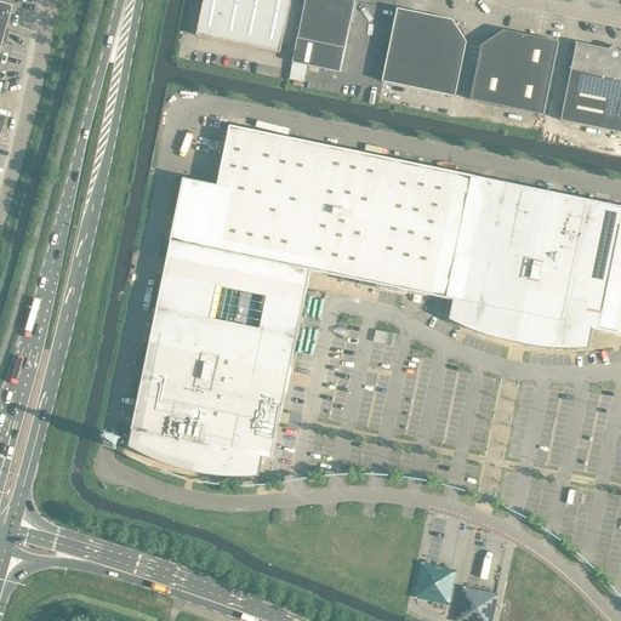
[(197,35),(280,52),(290,0),(204,0),(200,17),(203,17),(201,21),(200,20),(197,35)]
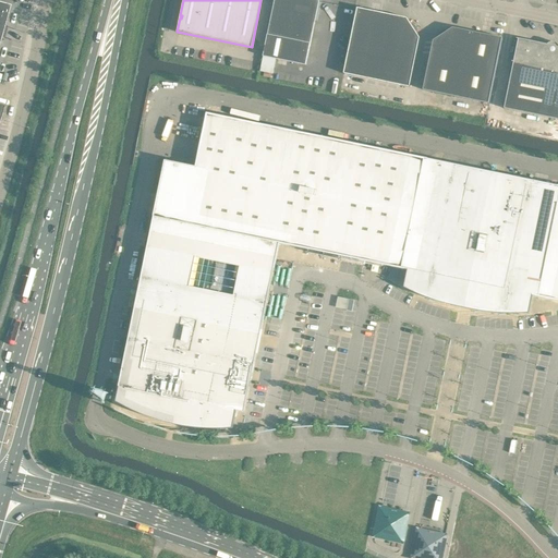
[(263,56),(262,64),(261,71),(264,72),(263,76),(269,77),(270,73),(274,73),(276,59),(306,64),(315,21),(319,1),(315,0),(274,0),(263,56)]
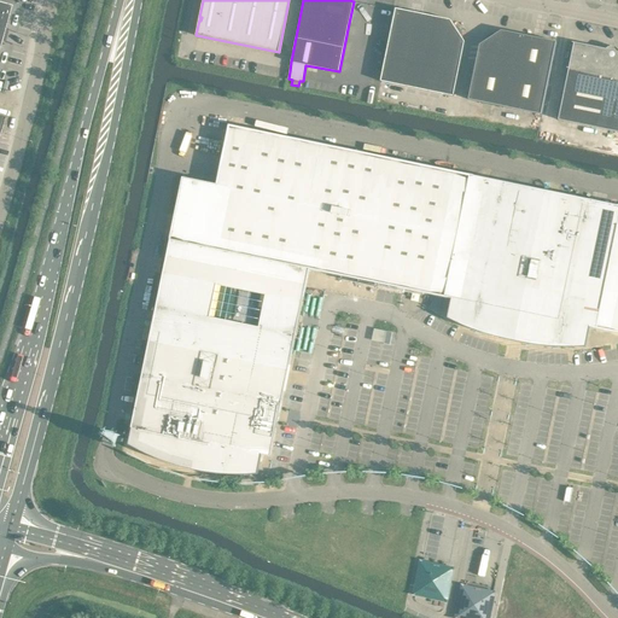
[(0,46),(12,6),(0,3),(0,46)]
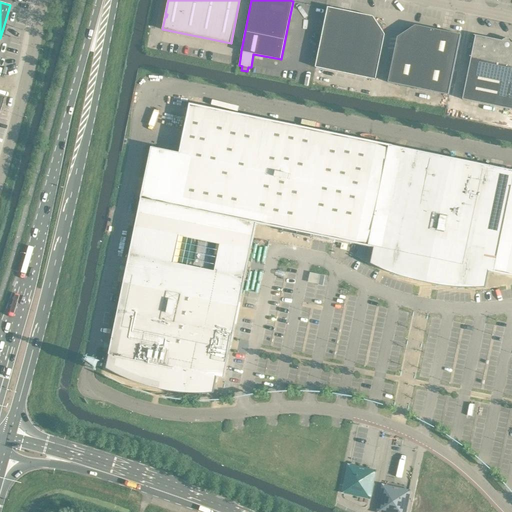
[(316,67),(376,80),(385,34),(373,16),(328,7),(324,27),(316,67)]
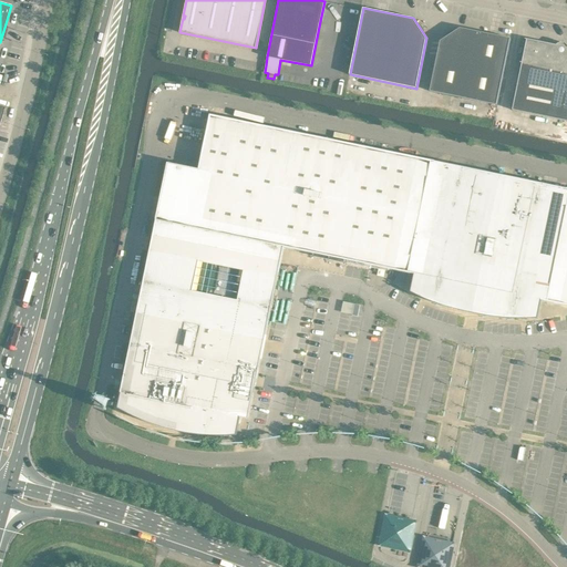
[(430,91),(496,105),(511,38),(501,35),(461,28),(441,41),(430,91)]
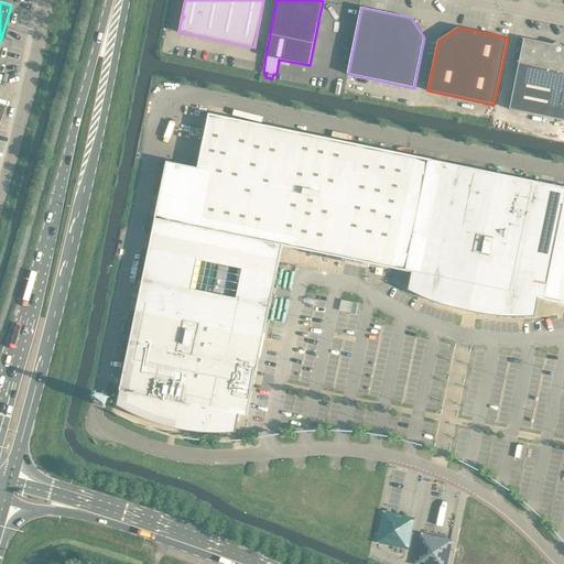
[(510,109),(563,120),(563,44),(563,43),(557,42),(555,43),(554,44),(522,38),(522,39),(524,39),(519,62),(518,62),(519,63),(510,109)]
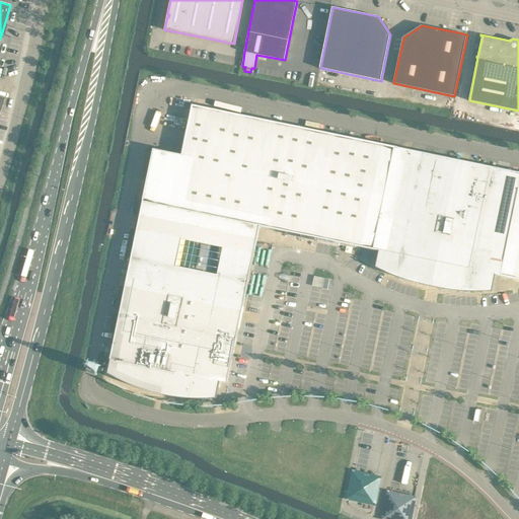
[(143,205),(113,352),(110,359),(112,359),(108,373),(119,379),(129,383),(139,388),(150,391),(161,394),(171,396),(182,397),(194,398),(202,398),(209,398),(217,398),(252,225),(255,225),(289,232),(315,237),(314,238),(377,250),(379,250),(379,251),(399,255),(396,271),(472,286),(475,272),(496,276),(496,275),(498,276),(518,280),(518,172),(398,147),(193,104),(182,155),(154,149),(142,205),(143,205)]
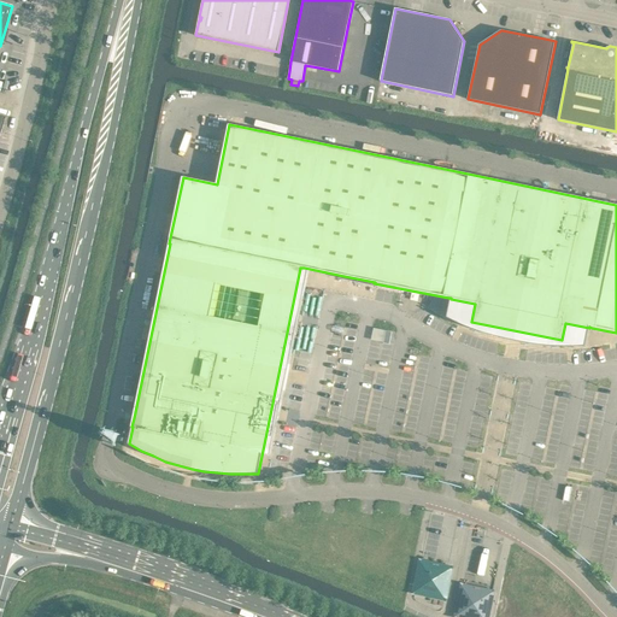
[(451,569),(421,563),(415,592),(445,598),(451,569)]
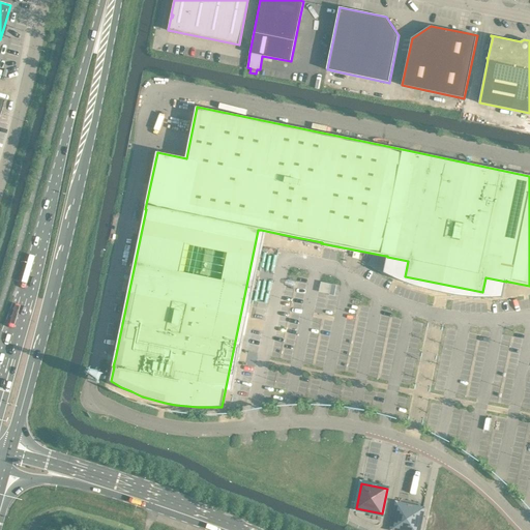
[(418,529),(422,509),(398,503),(392,529),(398,529),(418,529)]
